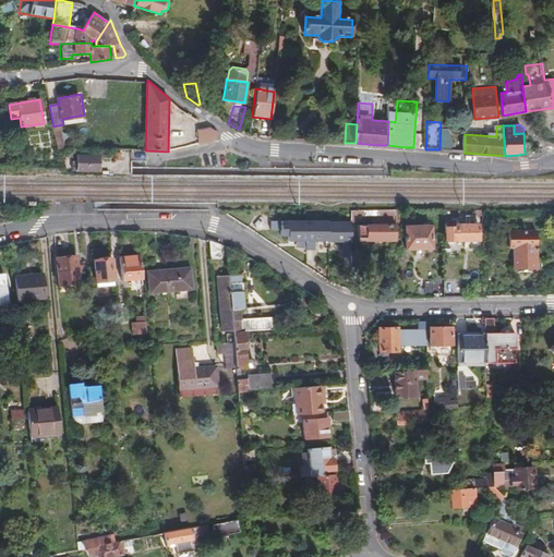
[(196,130),(199,144),(204,143),(216,140),(218,131),(212,128),(196,130)]
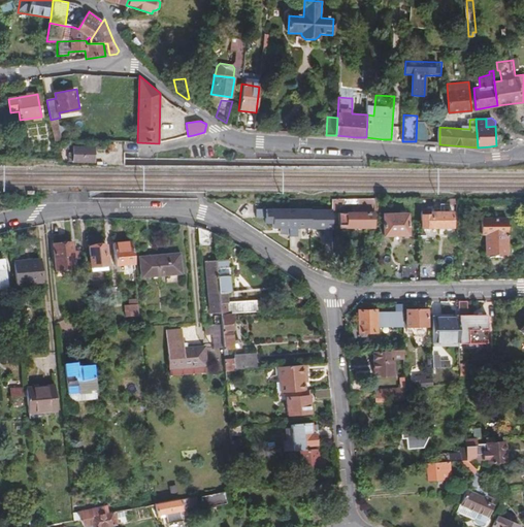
[(96,161),(96,147),(76,147),(75,153),(71,153),(71,161),(96,161)]
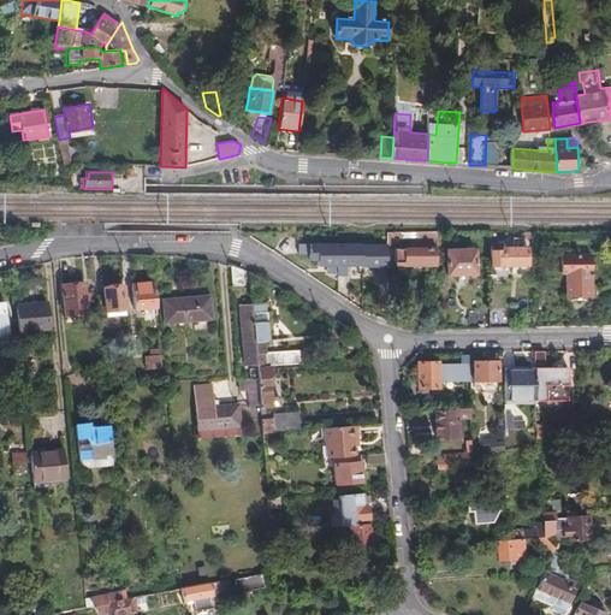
[(371,231),(371,237),(371,240),(367,240),(367,255),(391,255),(390,242),(390,231),(372,231),(371,231)]
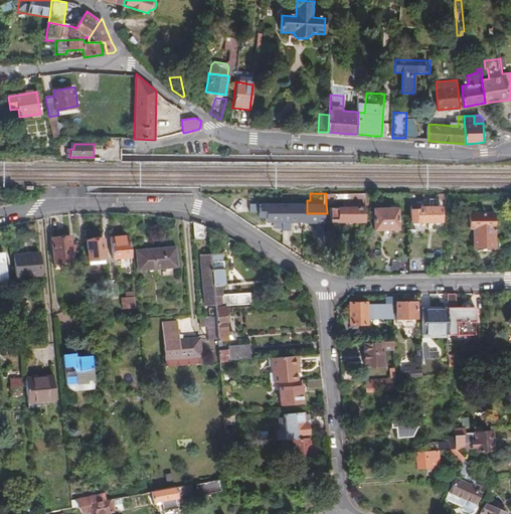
[(339,193),(326,193),(326,202),(338,203),(339,193)]
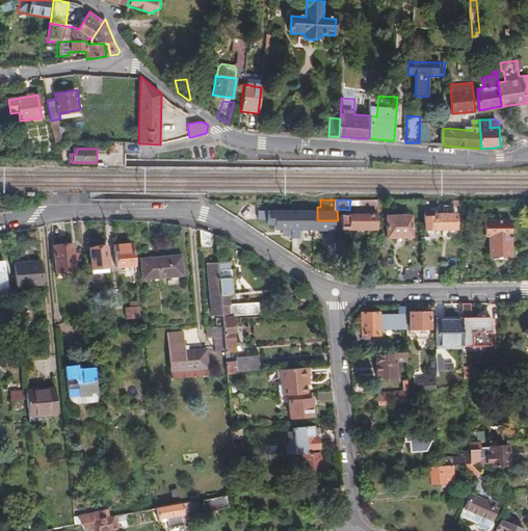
[(364,208),(379,208),(379,200),(369,200),(364,200),(364,208)]
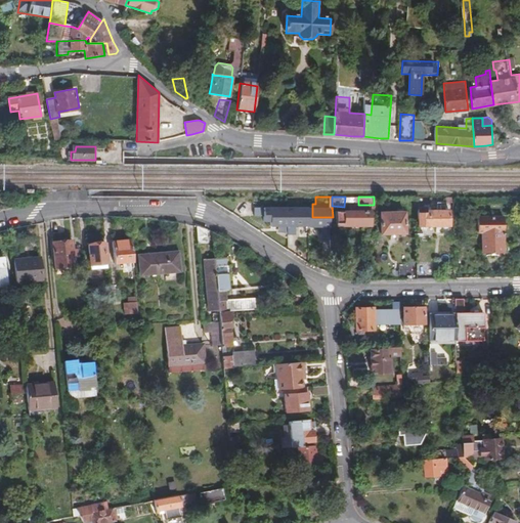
[(227,201),(227,208),(229,210),(262,210),(262,201),(227,201)]
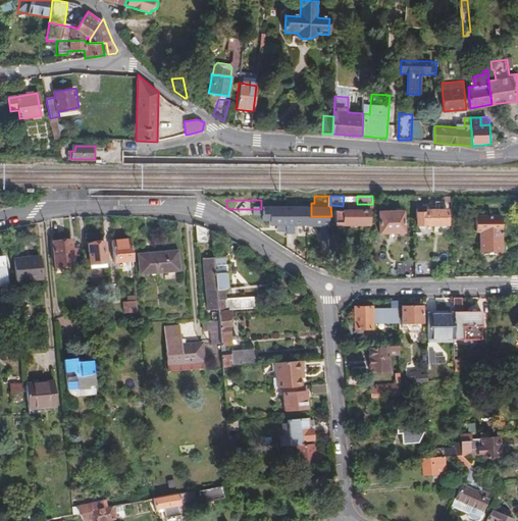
[(431,206),(419,206),(419,224),(450,224),(450,208),(446,208),(446,211),(431,211),(431,206)]
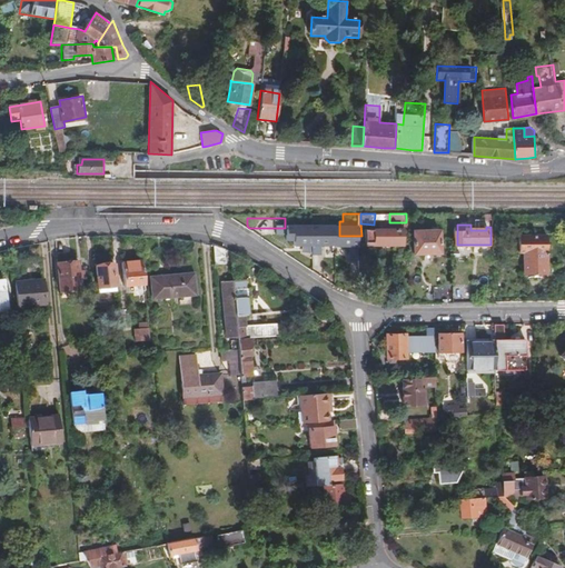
[(368,240),(407,240),(407,230),(406,227),(368,227),(368,240)]
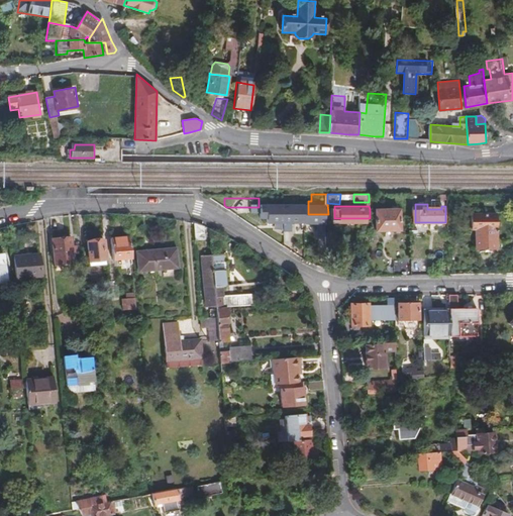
[(402,209),(378,209),(378,228),(402,228),(402,209)]
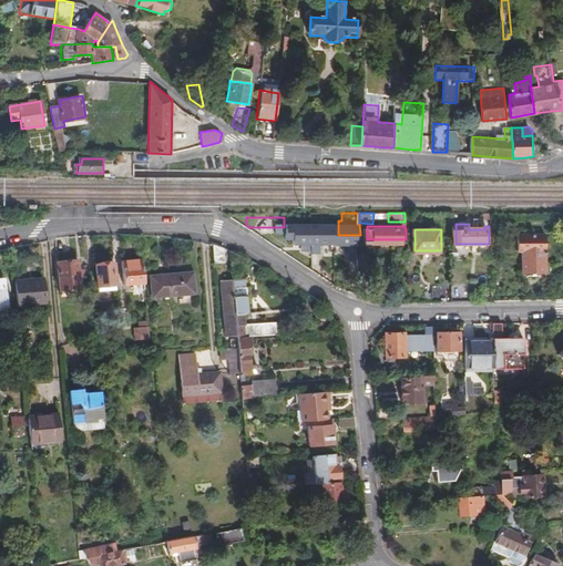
[(548,234),(519,234),(519,253),(525,253),(525,273),(549,271),(548,234)]
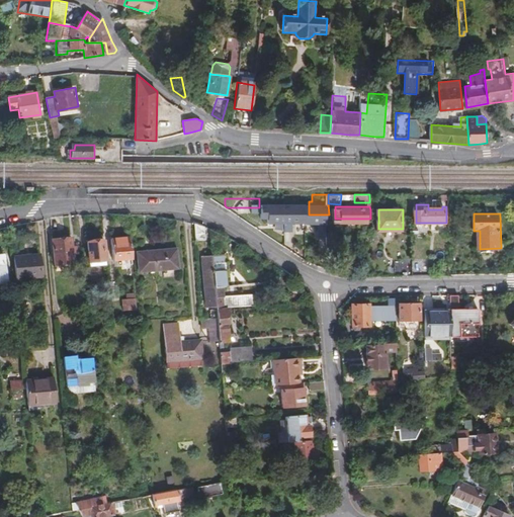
[(204,227),(194,225),(195,241),(205,241),(204,227)]
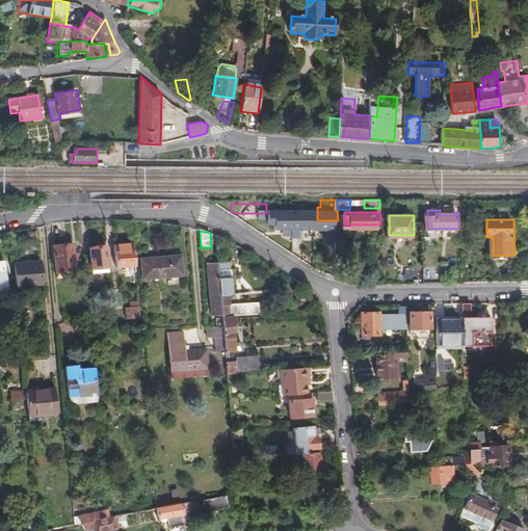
[(73,243),(54,245),(56,271),(75,269),(73,243)]
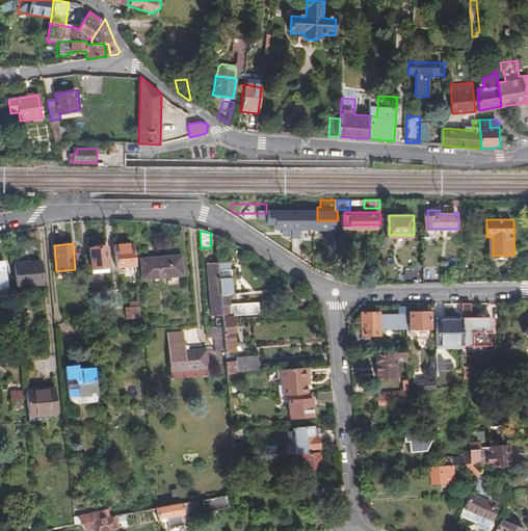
[(135,261),(134,244),(114,246),(116,266),(135,265),(135,261)]
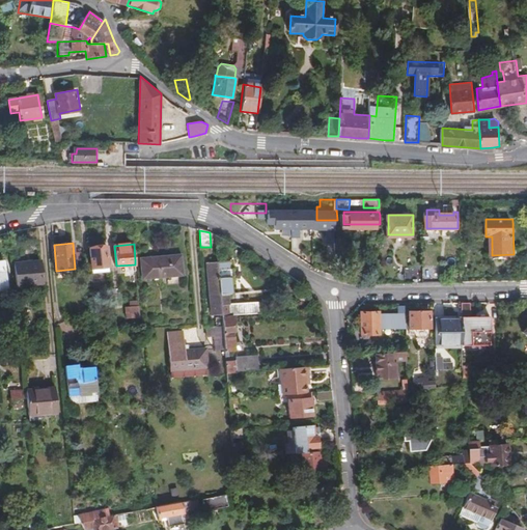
[(92,271),(109,270),(108,265),(106,245),(89,247),(92,271)]
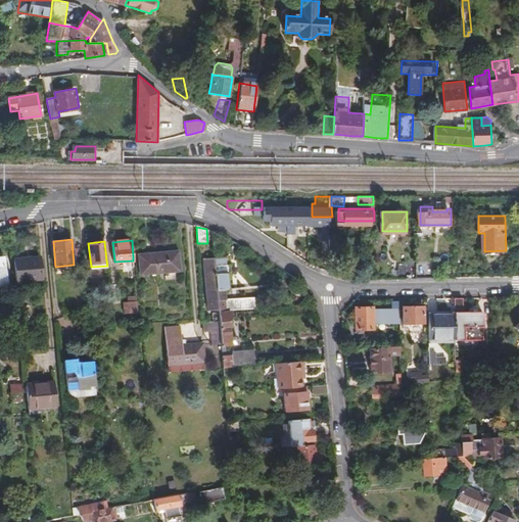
[(178,251),(140,253),(141,273),(180,271),(178,251)]
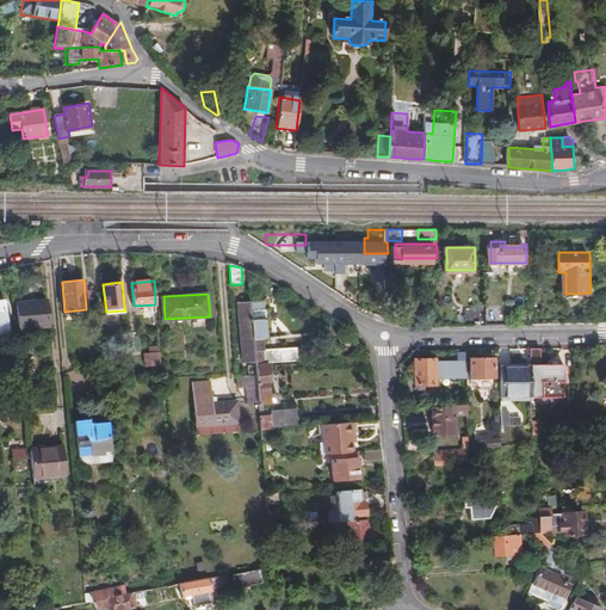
[(19,302),(22,327),(49,325),(47,300),(19,302)]
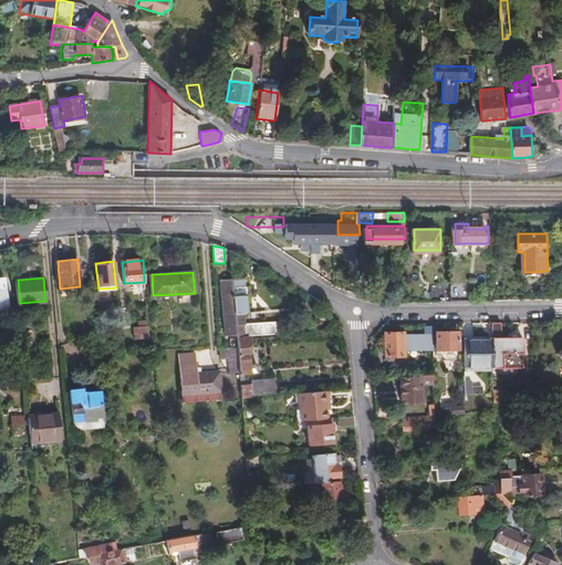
[(249,337),(259,337),(258,328),(245,330),(243,313),(248,312),(248,302),(251,302),(249,279),(221,281),(226,335),(237,334),(237,338),(249,337)]
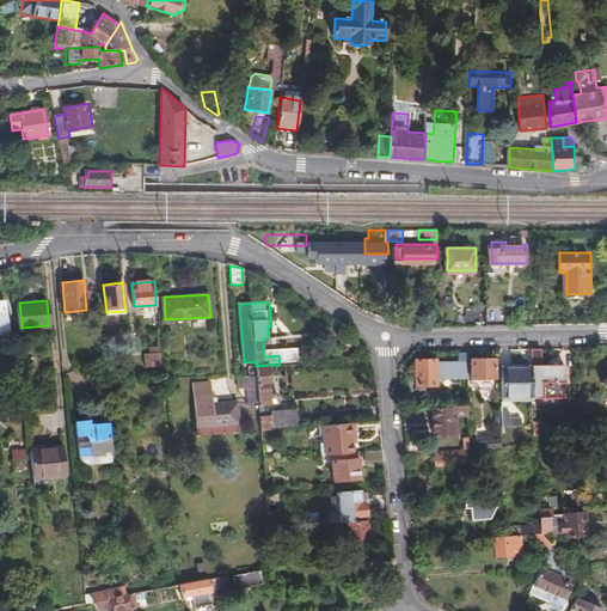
[(467,304),(467,325),(489,325),(489,304),(467,304)]
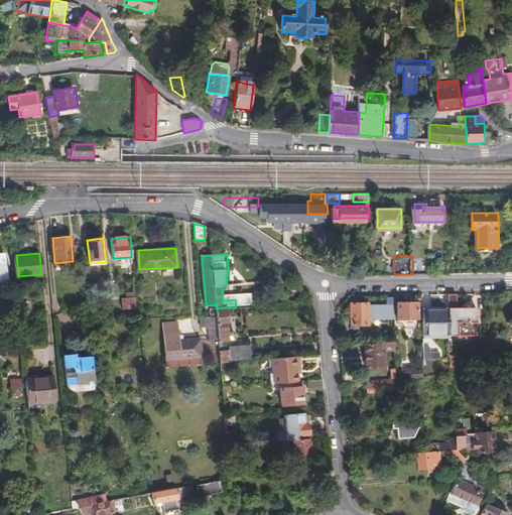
[(412,256),(412,274),(420,274),(431,273),(430,256),(412,256)]
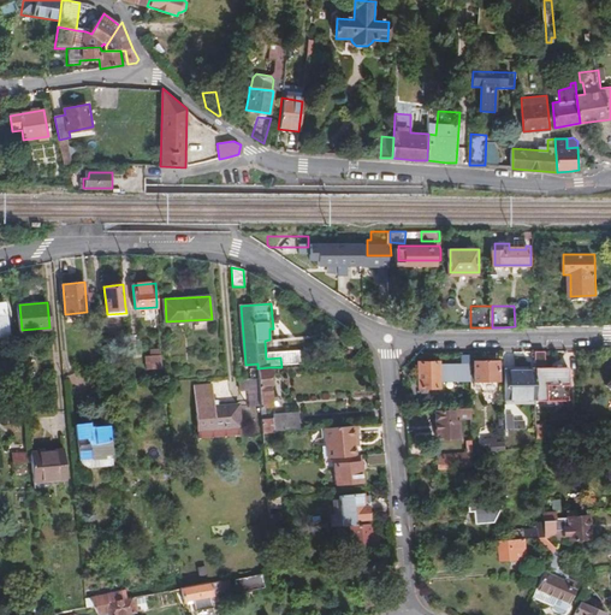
[(538,365),(550,365),(550,349),(538,349),(538,365)]
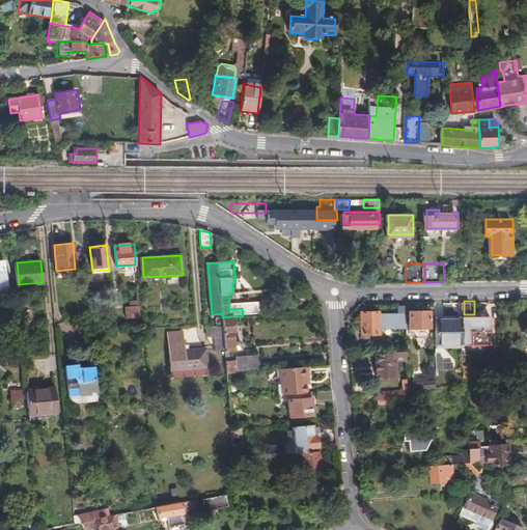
[(140,317),(139,306),(130,307),(126,307),(127,318),(140,317)]
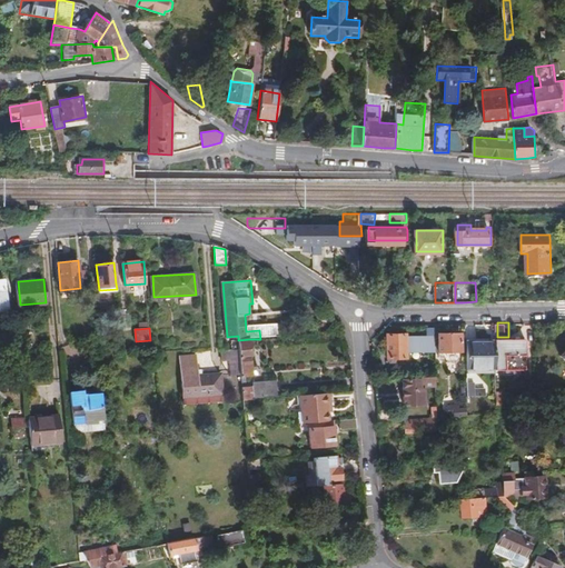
[(464,334),(443,334),(443,351),(464,350),(464,334)]
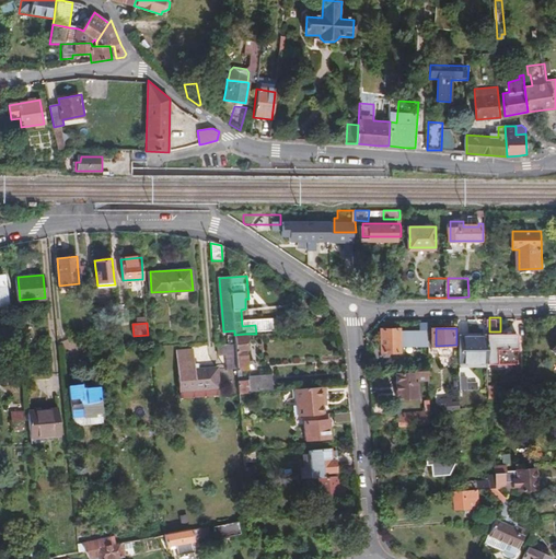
[(425,345),(425,332),(403,332),(403,341),(403,344),(425,345)]
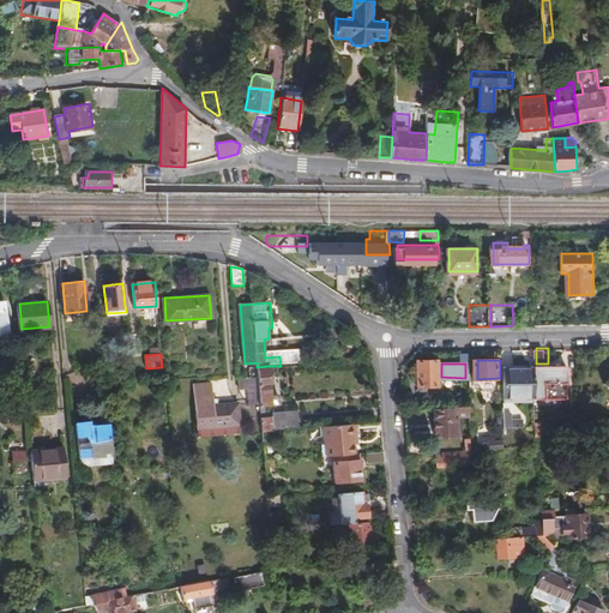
[(273,406),(270,366),(257,367),(258,378),(259,404),(259,407),(273,406)]
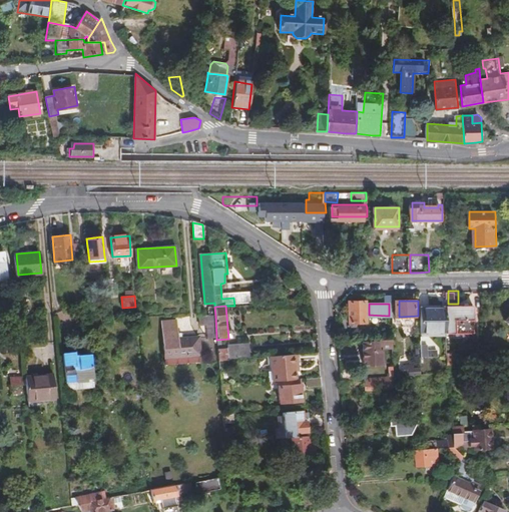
[(450,336),(449,308),(423,309),(424,337),(450,336)]
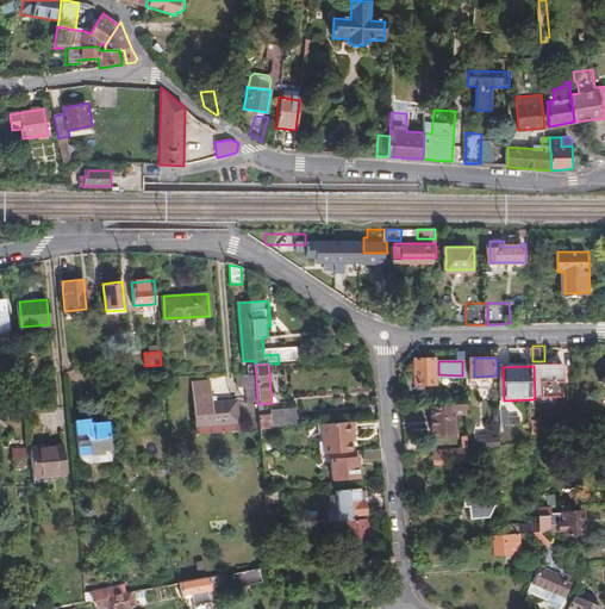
[(257,402),(256,376),(237,378),(238,389),(245,387),(247,403),(257,402)]
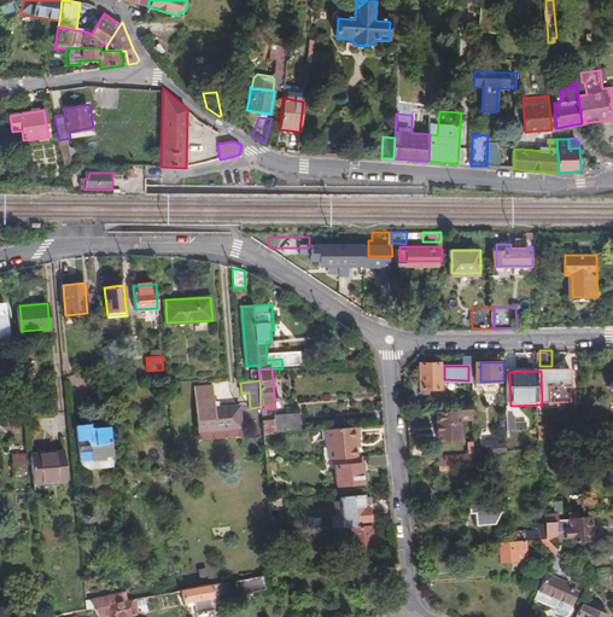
[(196,386),(200,440),(241,436),(239,405),(214,407),(212,385),(196,386)]
